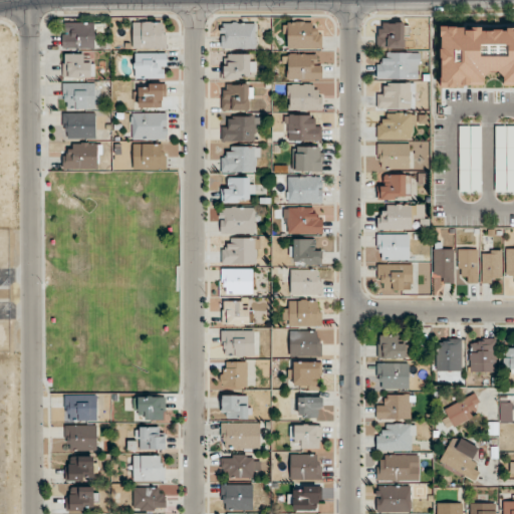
[(165,21),(133,21),(133,48),(165,48),(165,21)]
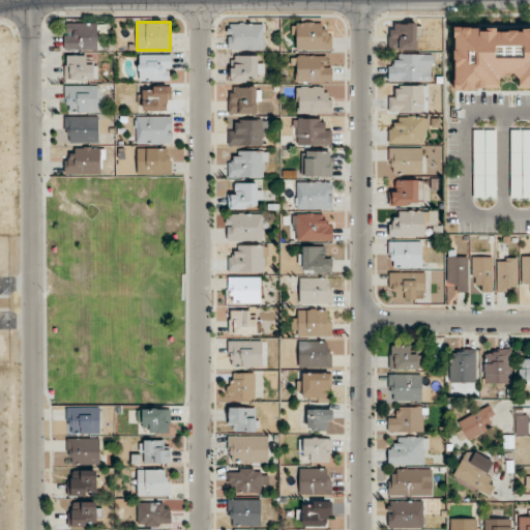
[(321,22),(292,22),(292,50),(330,50),(330,31),(321,31),(321,22)]
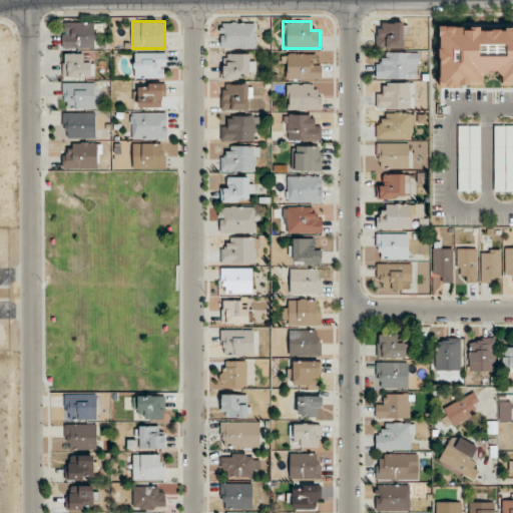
[(94,22),(63,22),(63,48),(94,48),(94,22)]
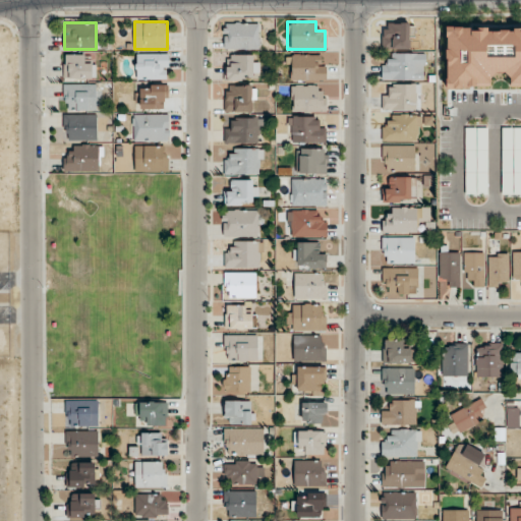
[(413,22),(383,22),(383,49),(413,49),(413,22)]
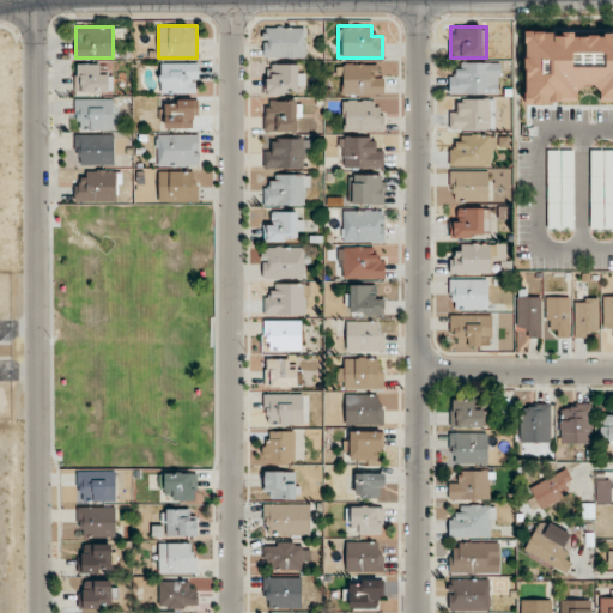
[(305,58),(305,28),(263,28),(263,58),(305,58)]
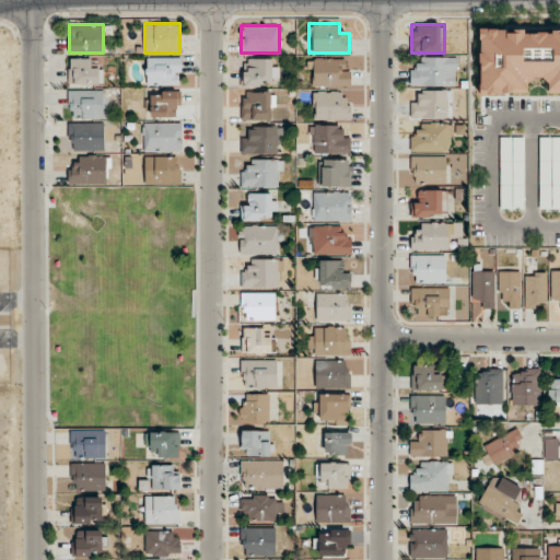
[(456,85),(456,57),(421,57),(421,67),(410,67),(410,85),(456,85)]
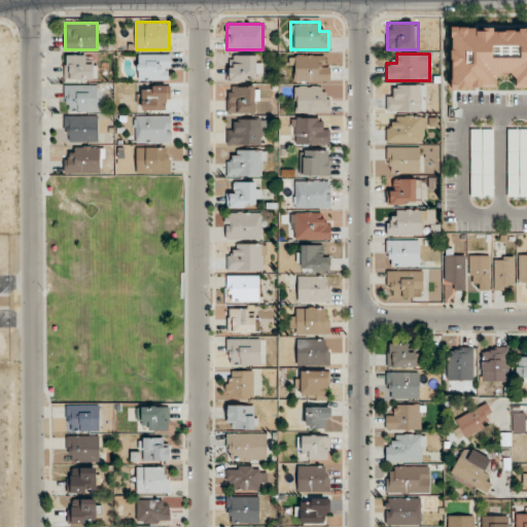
[(97,55),(65,55),(65,80),(97,80),(97,55)]
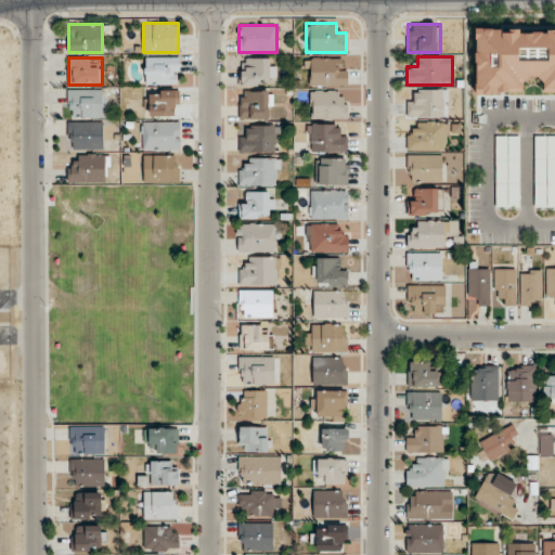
[(144,57),(144,85),(179,85),(179,57),(144,57)]
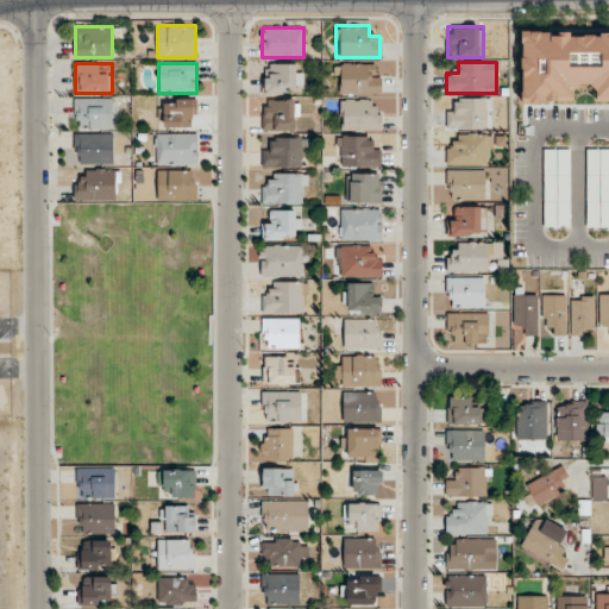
[(264,93),(301,93),(301,63),(264,63),(264,93)]
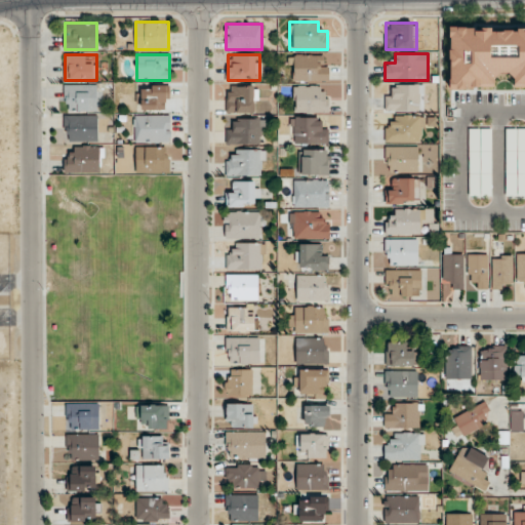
[(328,81),(328,54),(290,54),(290,81),(328,81)]
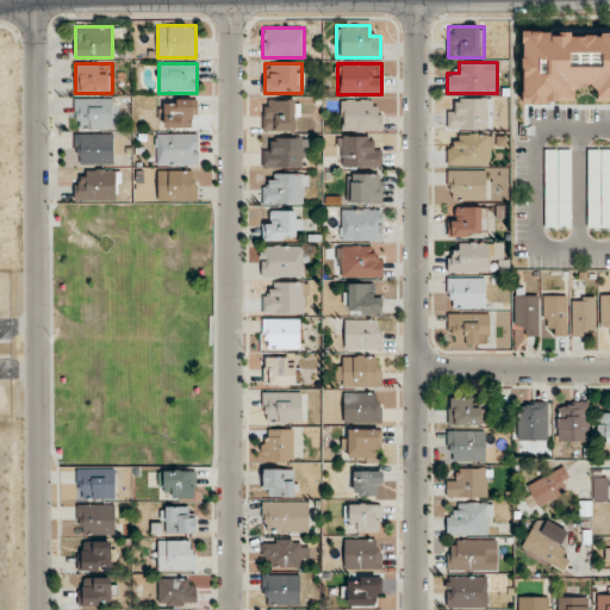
[(114,98),(75,98),(75,129),(114,129),(114,98)]
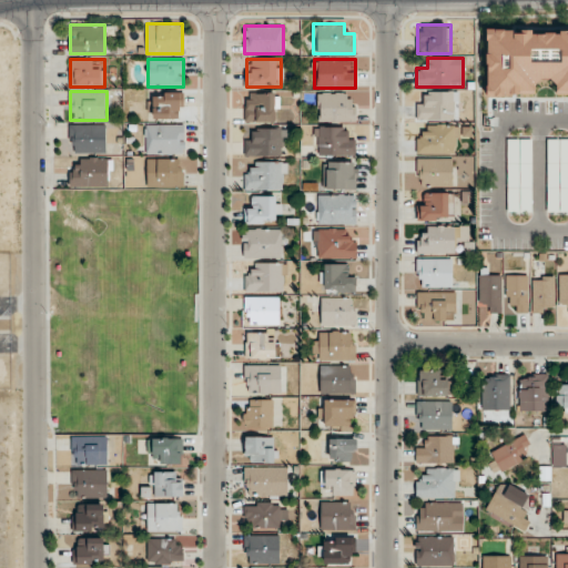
[(417,120),(455,120),(455,91),(425,91),(425,101),(417,101),(417,120)]
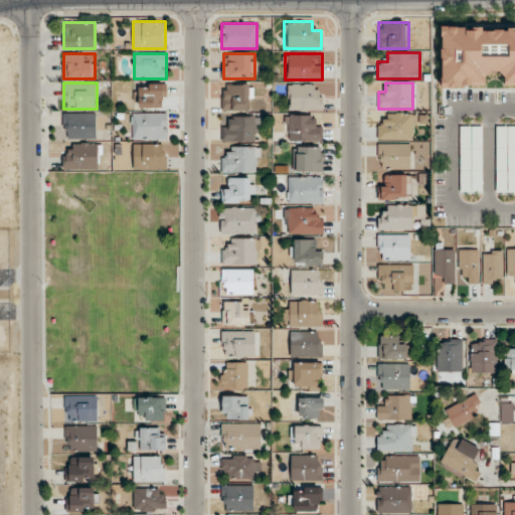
[(166,83),(138,83),(138,108),(166,108),(166,83)]
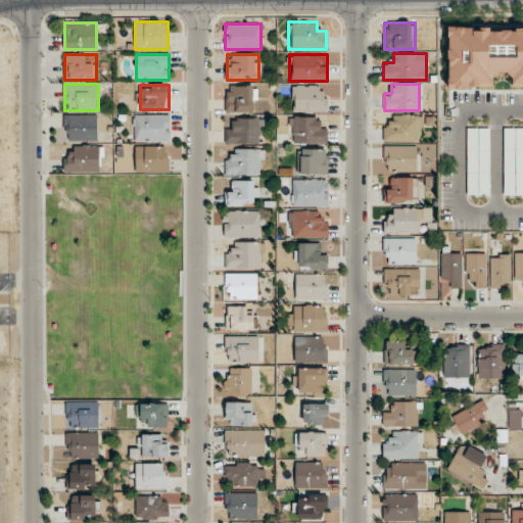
[(226,112),(255,112),(255,85),(226,85),(226,112)]
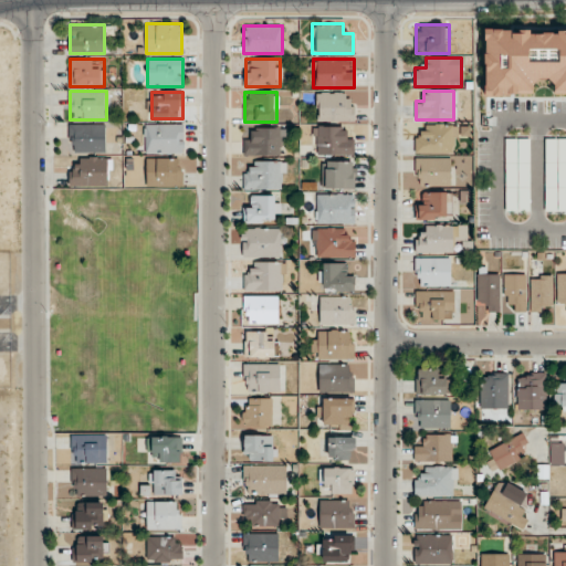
[(316,122),(353,122),(353,92),(316,92),(316,122)]
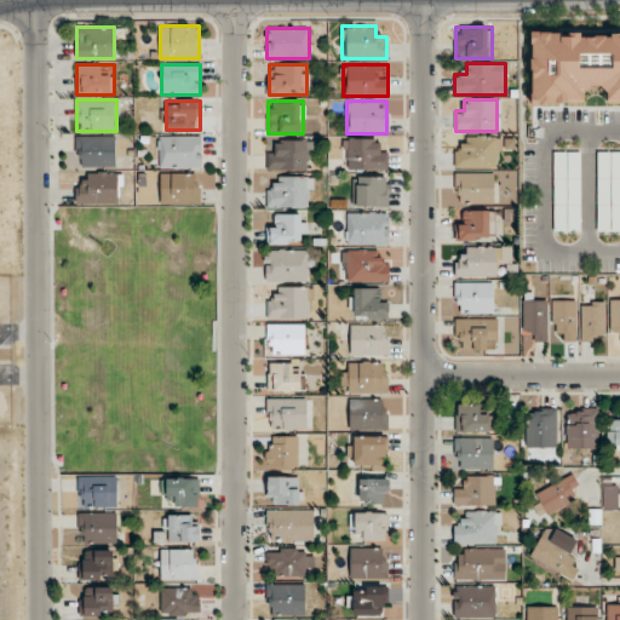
[(114,136),(75,136),(75,167),(114,167),(114,136)]
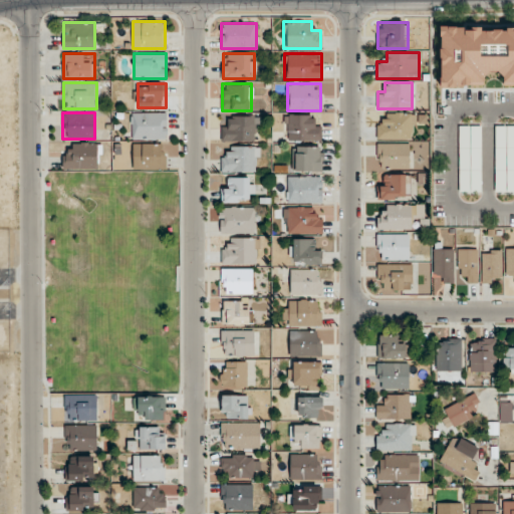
[(167,112),(131,112),(131,140),(167,140),(167,112)]
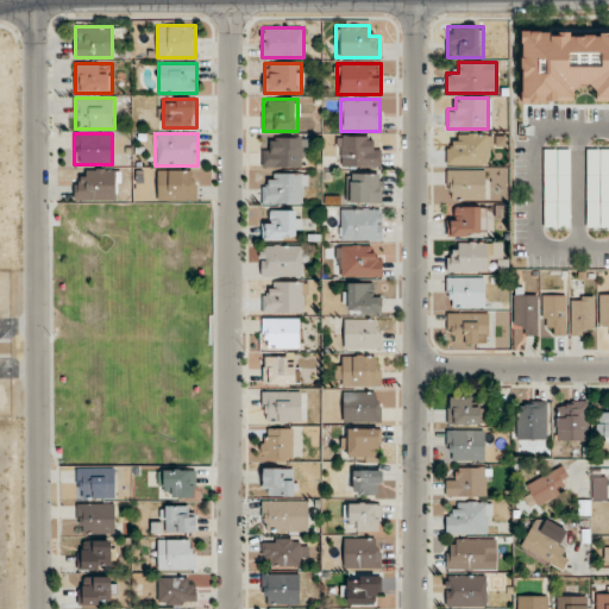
[(447,165),(490,165),(490,135),(458,135),(458,144),(447,144),(447,165)]
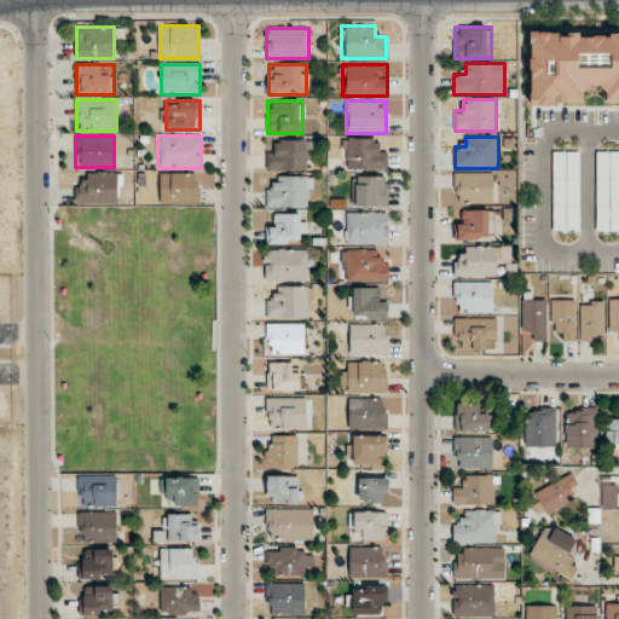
[(345,169),(387,169),(387,149),(376,149),(376,138),(345,138),(345,169)]
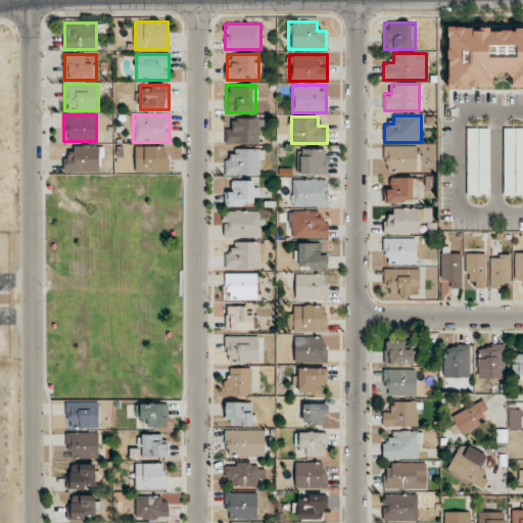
[(234,128),(225,128),(225,144),(264,144),(264,117),(234,117),(234,128)]
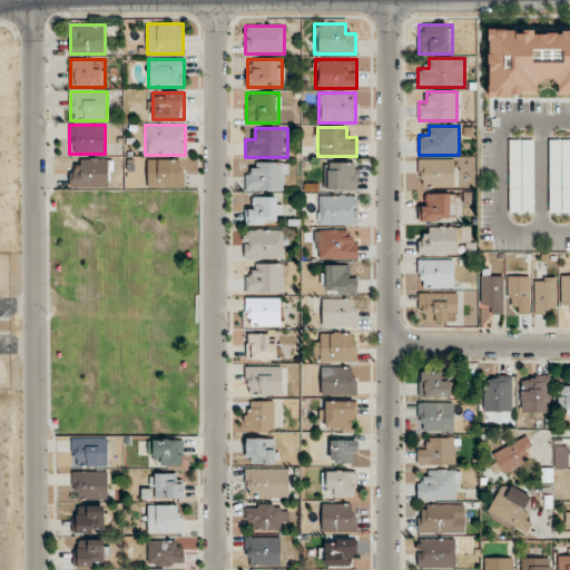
[(80,168),(69,168),(69,188),(110,187),(109,158),(80,158),(80,168)]
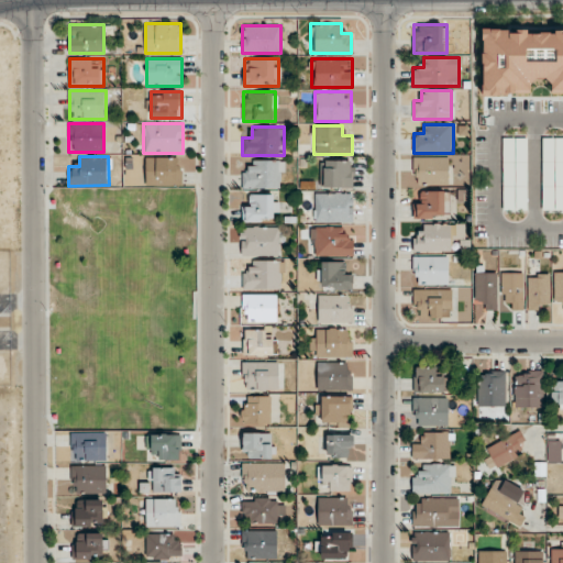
[(449,156),(414,156),(414,185),(449,185),(449,156)]
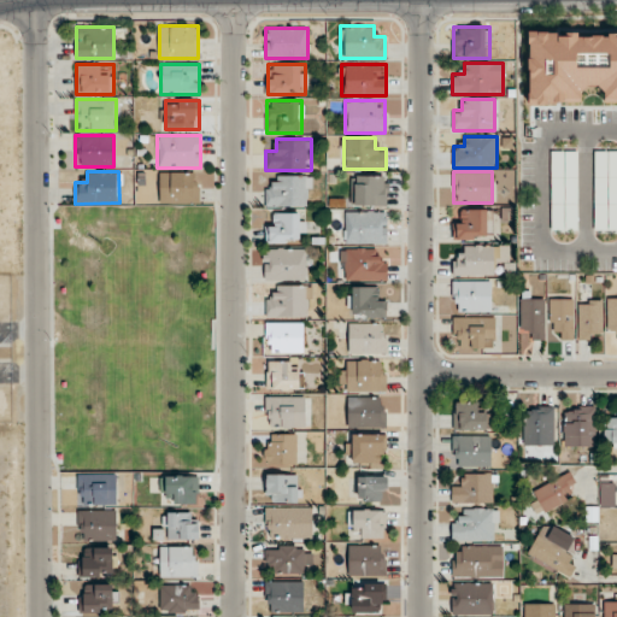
[(198,172),(159,172),(159,203),(198,203),(198,172)]
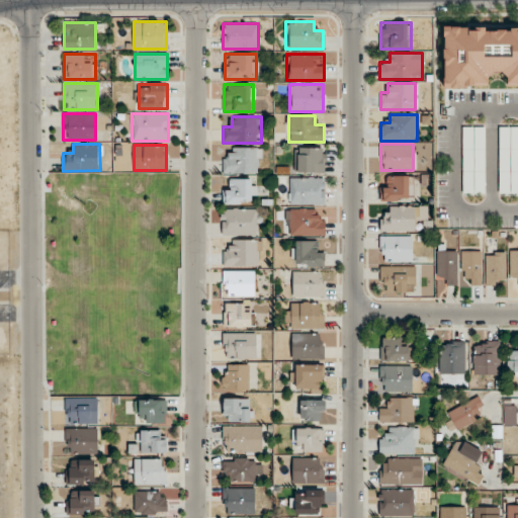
[(223,157),(223,173),(261,173),(261,148),(232,148),(232,157),(223,157)]
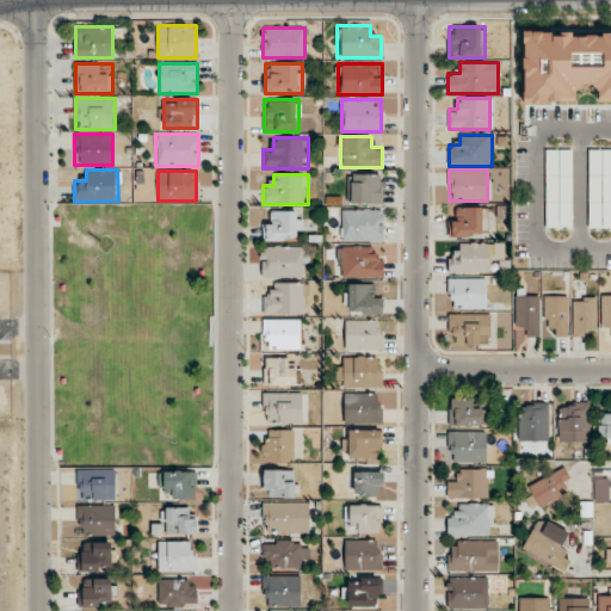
[(383,174),(351,174),(351,204),(383,204),(383,174)]
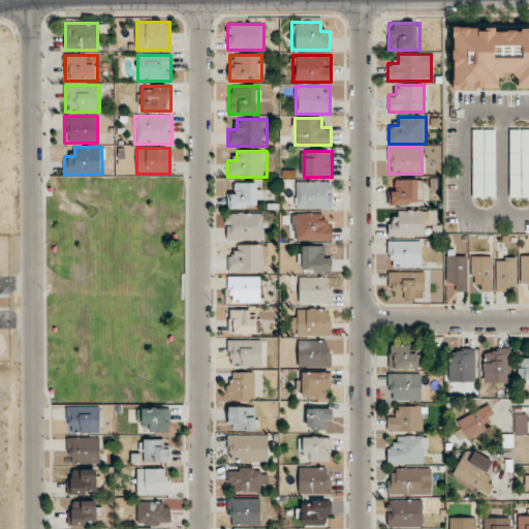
[(390,179),(390,205),(423,205),(423,179),(390,179)]
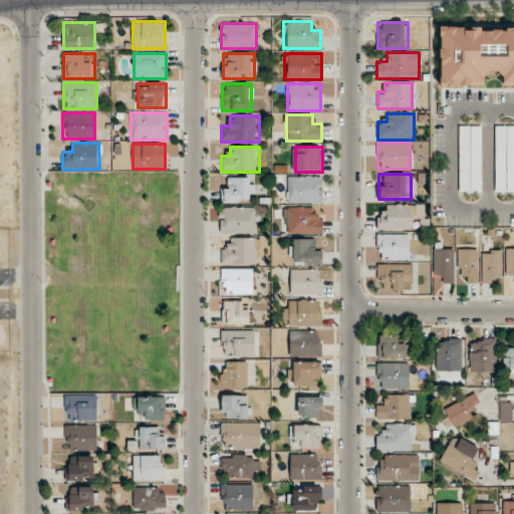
[(322,177),(287,177),(287,203),(322,203),(322,177)]
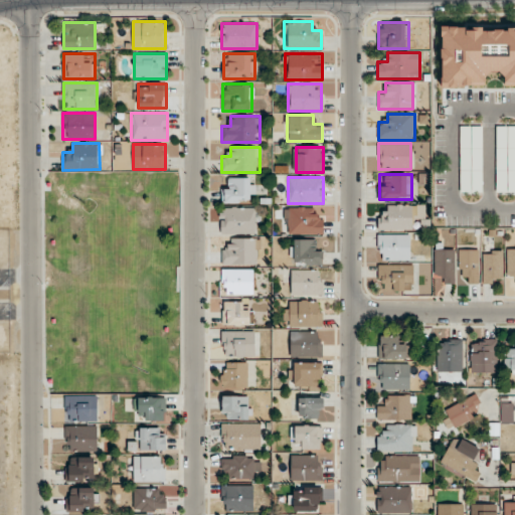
[(254,179),(223,179),(223,202),(254,202),(254,179)]
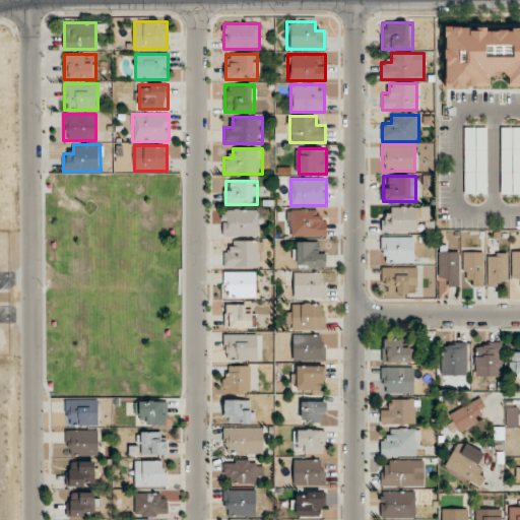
[(419,206),(391,206),(391,216),(382,216),(382,232),(419,232),(419,206)]
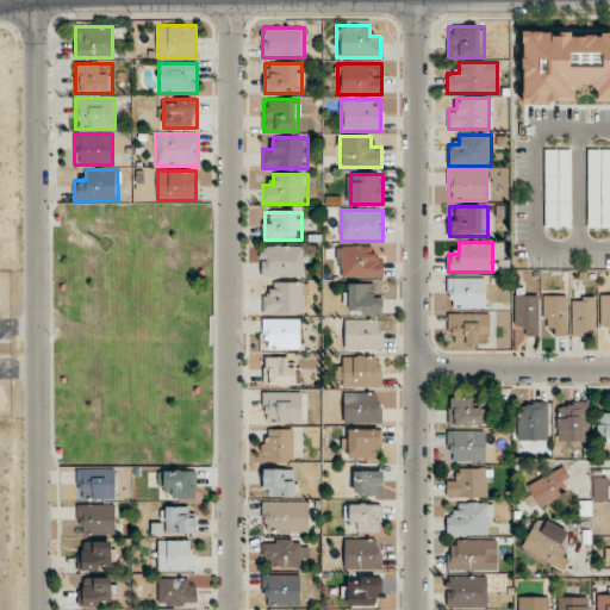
[(303,277),(303,246),(261,246),(261,278),(303,277)]
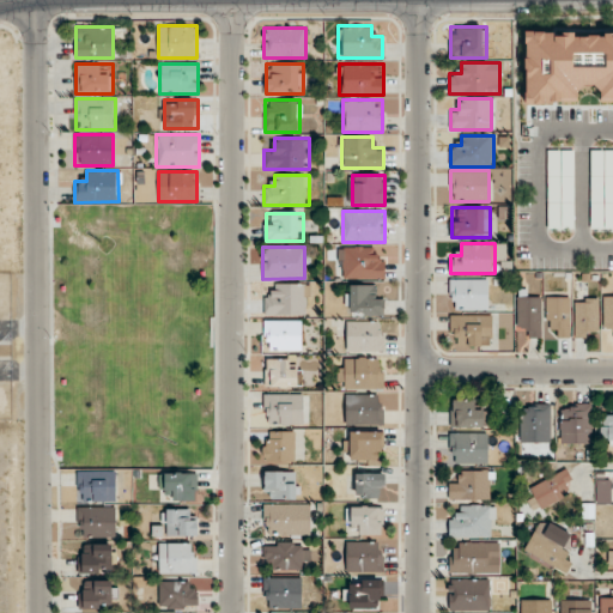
[(384,279),(384,259),(372,259),(372,248),(339,248),(339,279),(384,279)]
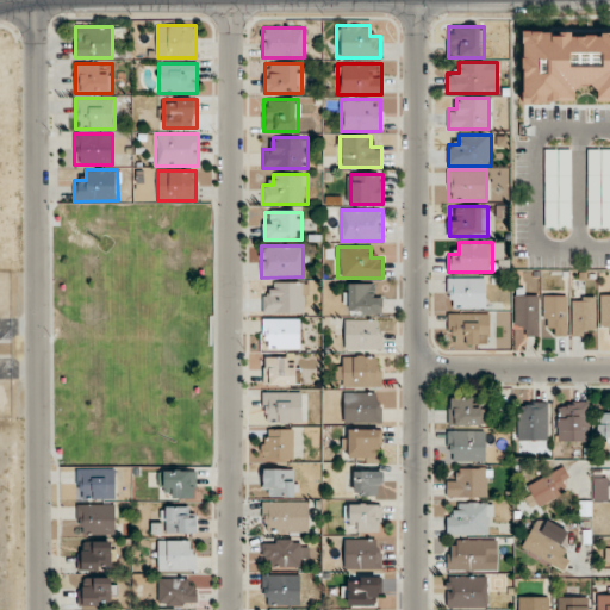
[(448,309),(485,309),(485,278),(448,278),(448,309)]
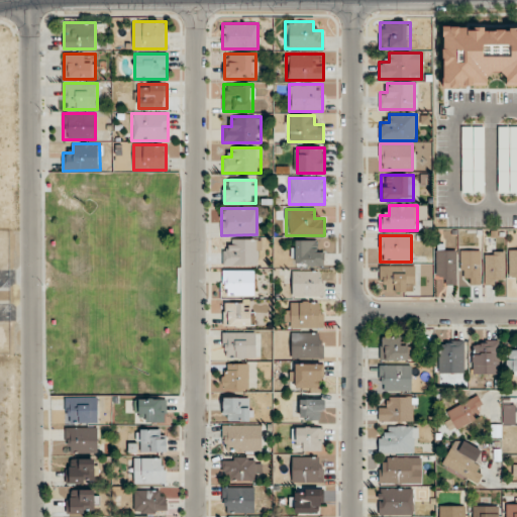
[(261,239),(231,239),(231,248),(222,248),(222,265),(261,265),(261,239)]
